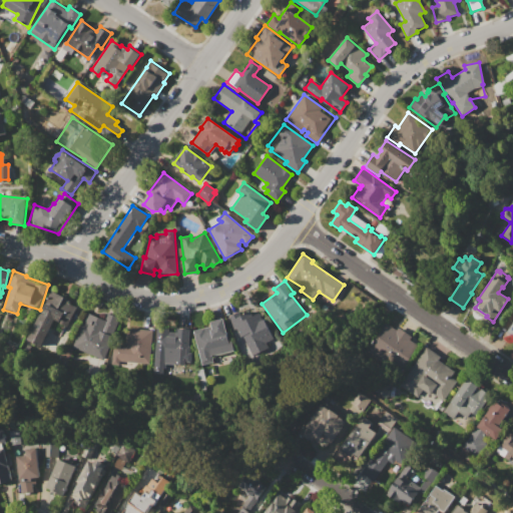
[(51,291),(69,300),(68,303),(77,308),(71,320),(63,316),(60,323),(54,320),(40,346),(27,339),(51,291)]
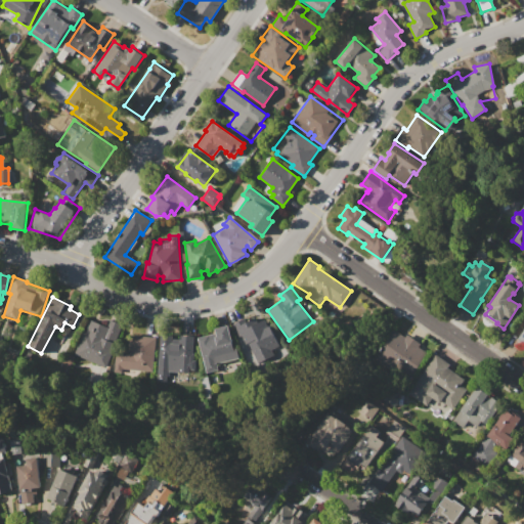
[(254,357),(250,359),(231,323),(245,317),(247,321),(255,317),(259,324),(267,319),(279,344),(254,357)]
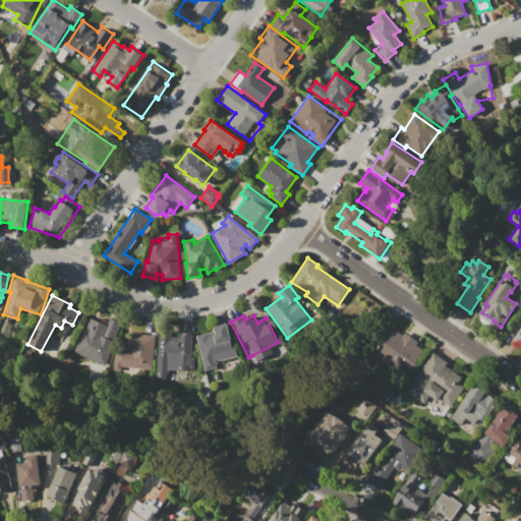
[(89,317),(106,324),(108,317),(122,324),(106,365),(73,352),(82,328),(84,329),(89,317)]
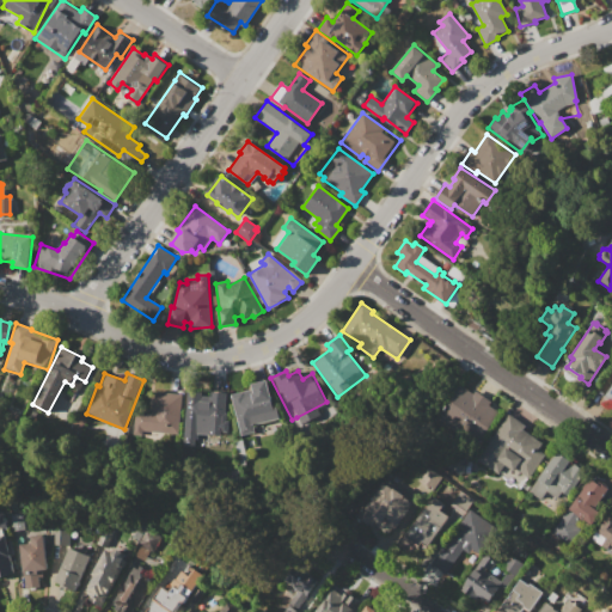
[(267,380),(276,421),(254,427),(256,433),(240,436),(230,395),(252,389),(251,384),(267,380)]
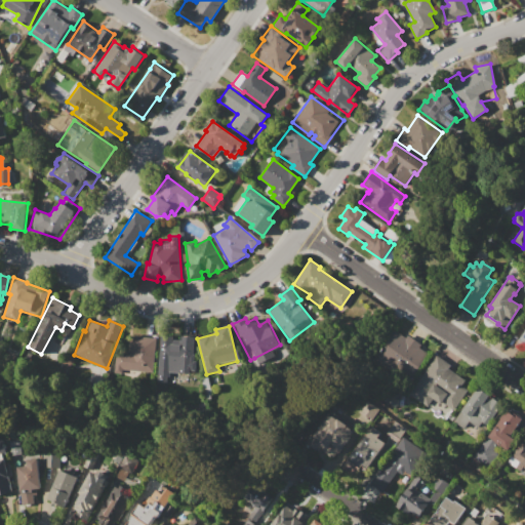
[(394,329),(406,337),(408,334),(421,344),(419,348),(428,353),(409,380),(374,357),(394,329)]
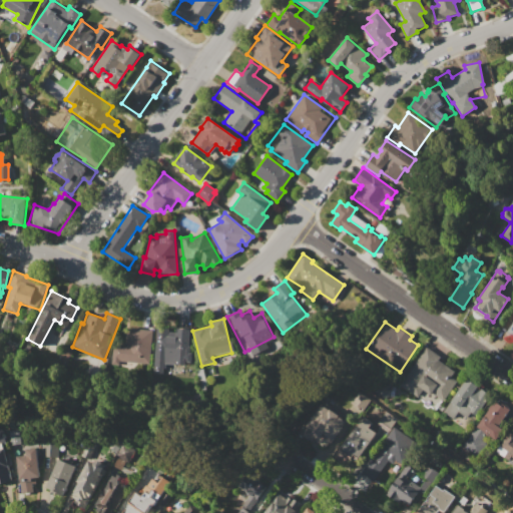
[(512,323),(512,342),(508,339),(507,341),(503,338),(512,323)]
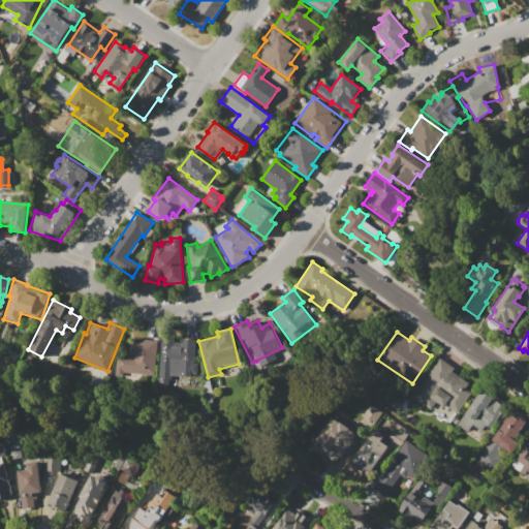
[(161,337),(174,338),(174,341),(181,342),(181,339),(195,340),(194,356),(189,355),(188,371),(179,370),(180,366),(173,365),(172,372),(158,371),(161,337)]
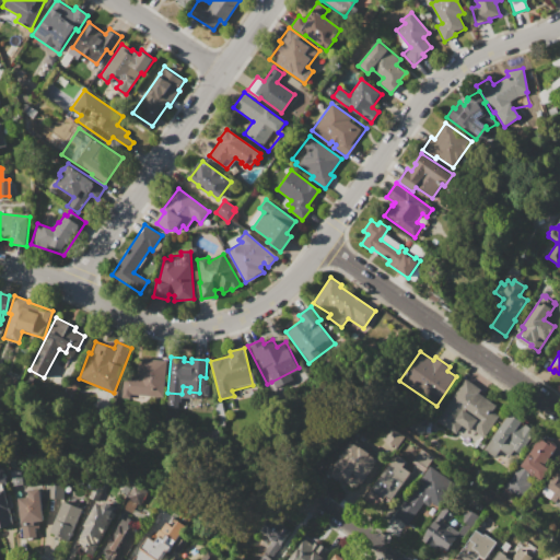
[(140,358),(166,360),(164,396),(143,395),(142,399),(121,398),(124,373),(139,374),(140,358)]
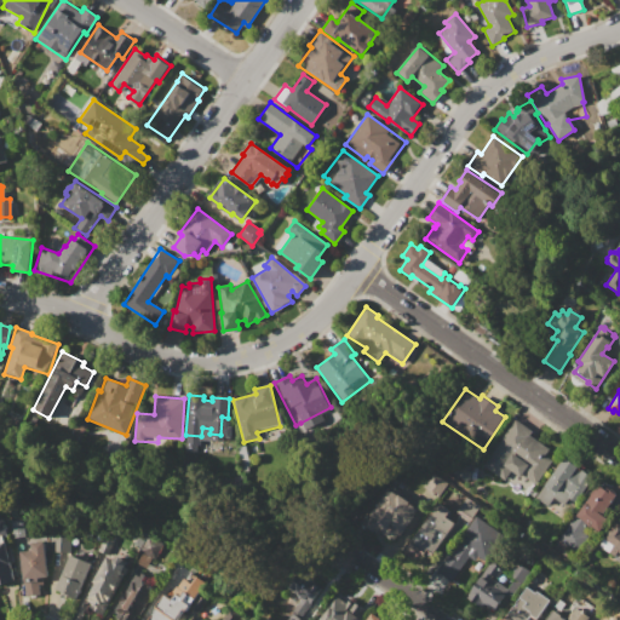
[(516,419),(533,431),(530,435),(550,448),(545,455),(552,460),(537,484),(522,476),(521,477),(511,471),(505,480),(484,466),(516,419)]
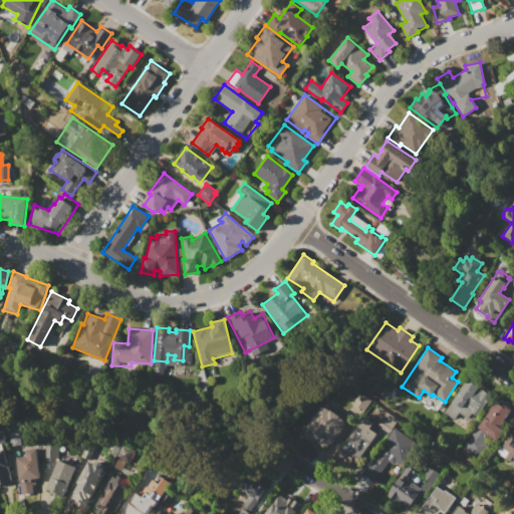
[(467,378),(484,390),(485,388),(494,394),(487,404),(486,403),(477,417),(472,413),(468,418),(459,412),(454,420),(444,413),(467,378)]
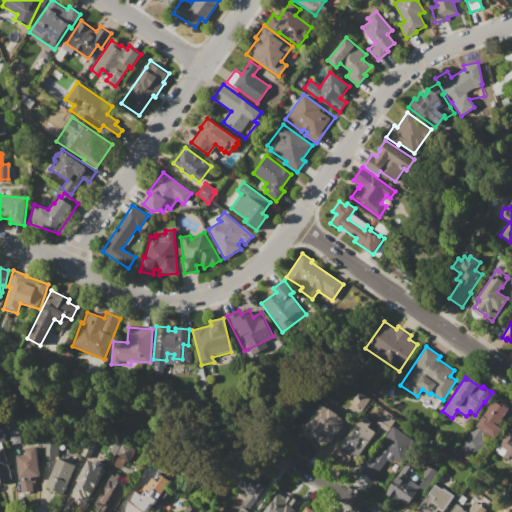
[(358,391),(370,399),(362,410),(358,408),(358,409),(353,406),(353,405),(350,402),(358,391)]
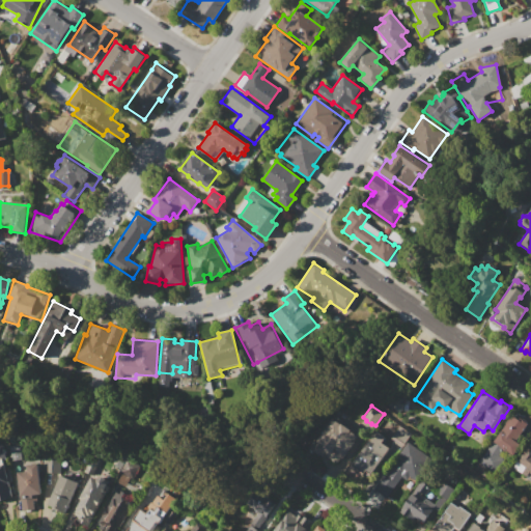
[(512,415),(518,419),(519,417),(521,418),(521,417),(527,421),(527,422),(528,423),(515,441),(521,444),(512,455),(509,453),(508,454),(502,449),(498,455),(504,459),(494,473),(478,463),(493,441),(494,441),(512,415)]
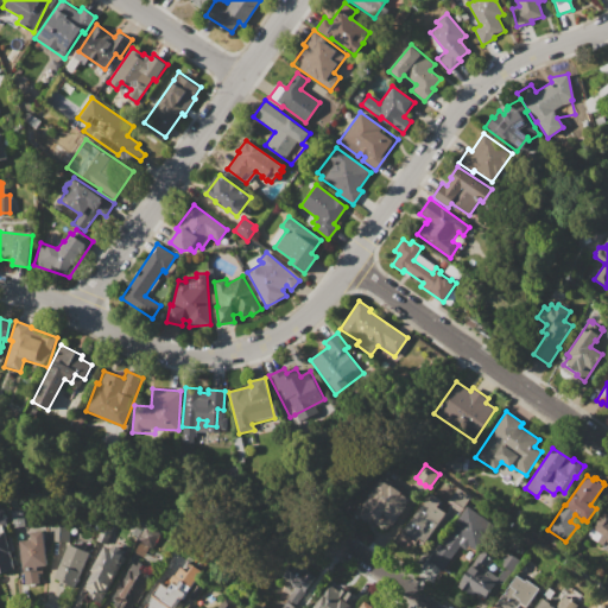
[(380,479),(390,486),(391,485),(401,492),(401,493),(410,499),(406,505),(407,505),(400,514),(392,526),(390,524),(385,530),(374,523),(373,526),(354,513),(361,501),(363,502),(377,483),(377,485),(380,479)]
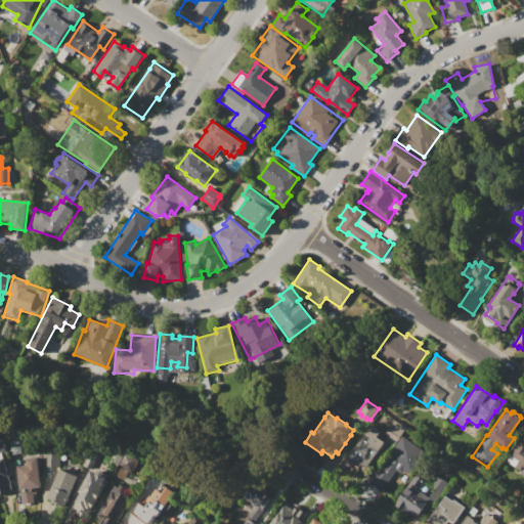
[(394,420),(406,428),(397,440),(385,433),(394,420)]
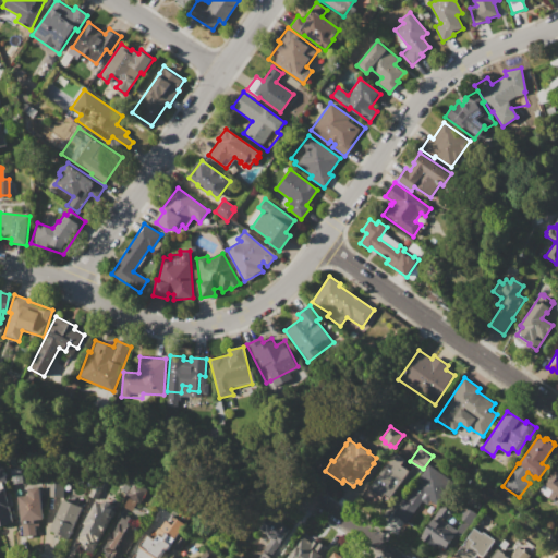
[(393,452),(404,459),(400,465),(409,471),(388,500),(383,497),(378,502),(366,494),(393,452)]
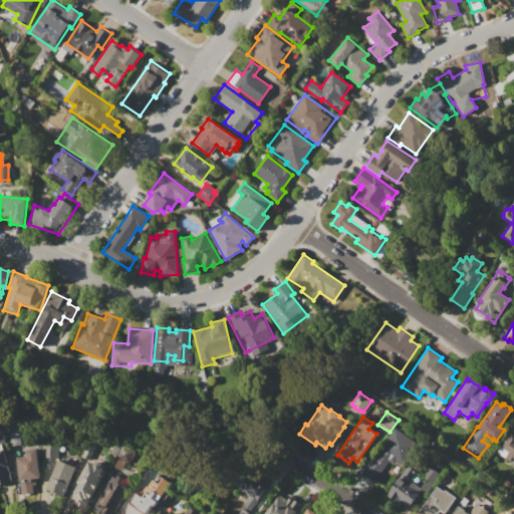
[(361,473),(370,460),(373,462),(386,444),(383,443),(396,426),(419,441),(403,465),(396,461),(394,465),(389,461),(374,482),(361,473)]
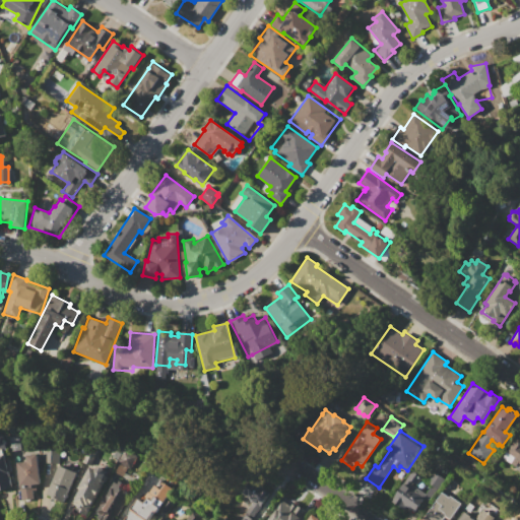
[(518,436),(519,437),(519,460),(515,466),(502,457),(506,451),(507,452),(518,436)]
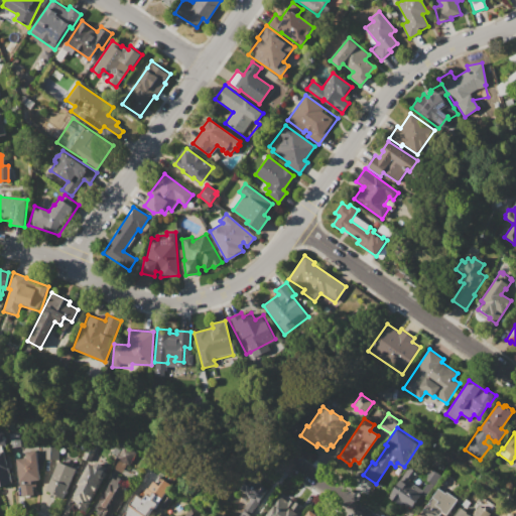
[(88,442),(97,446),(92,461),(83,457),(88,442)]
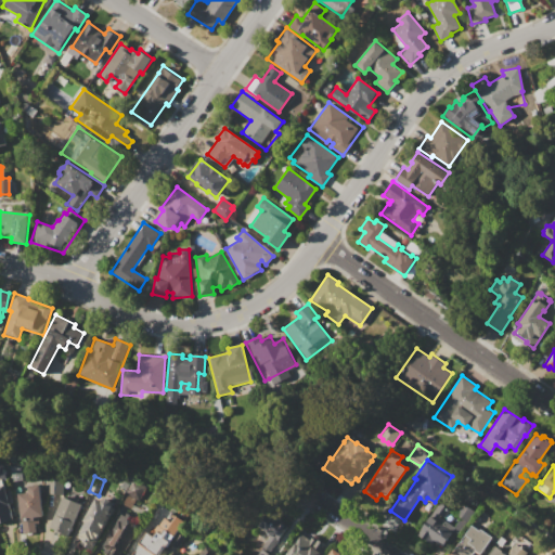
[(48,478),(63,479),(62,494),(46,492),(48,478)]
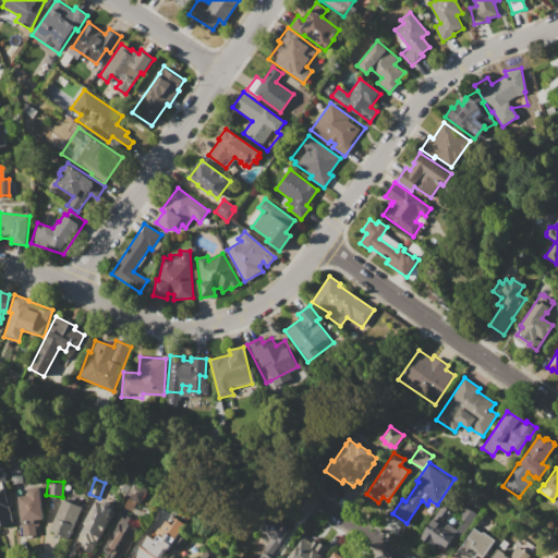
[(17,496),(29,494),(28,488),(39,487),(43,519),(37,519),(38,526),(34,526),(35,535),(23,536),(17,496)]
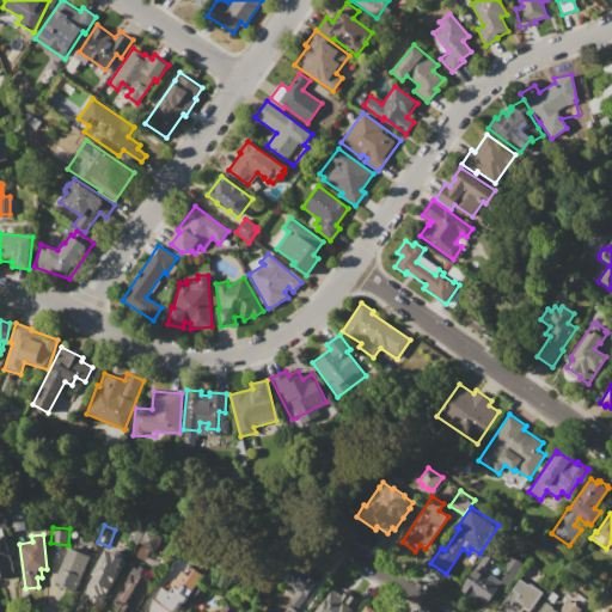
[(139,544),(144,534),(158,543),(152,552),(139,544)]
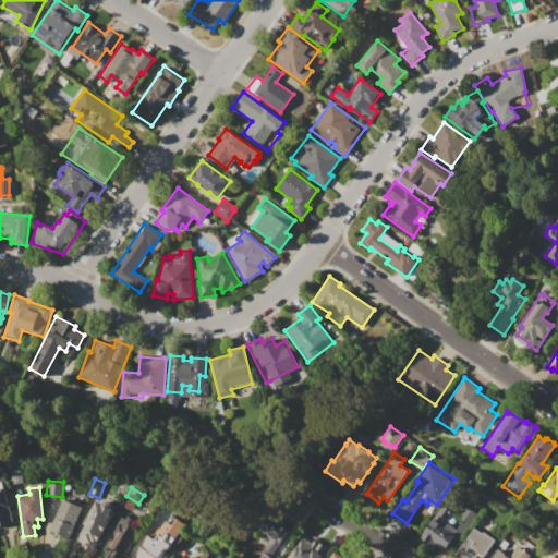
[(0,490),(4,489),(12,523),(0,525),(0,490)]
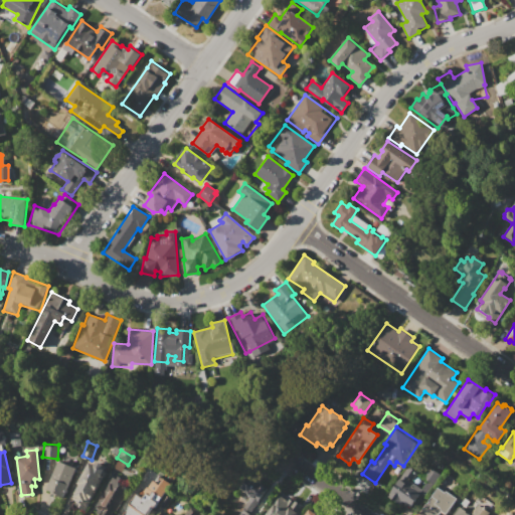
[(57,461),(75,468),(62,498),(45,490),(57,461)]
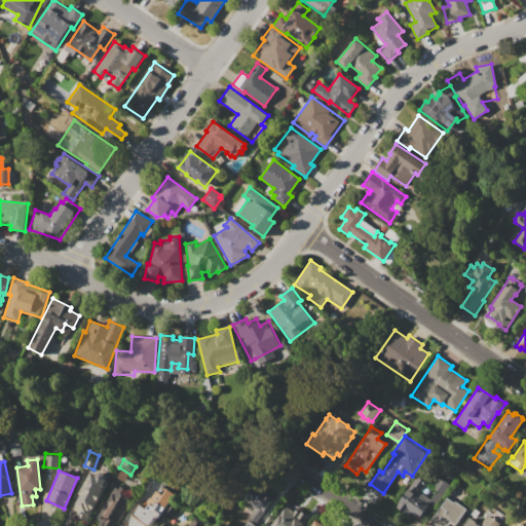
[(90,472),(96,475),(101,473),(105,475),(106,480),(109,482),(87,522),(75,516),(77,512),(71,509),(90,472)]
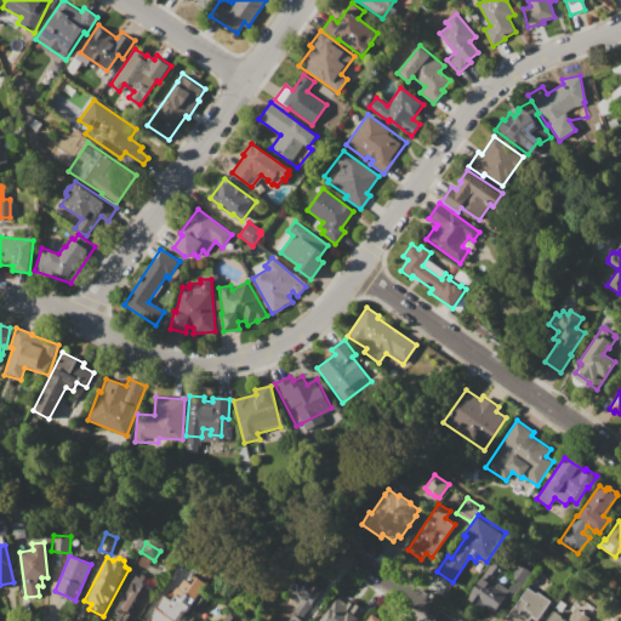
[(467,598),(491,562),(497,565),(508,573),(514,562),(530,571),(512,599),(505,594),(494,611),(485,605),(483,609),(467,598)]
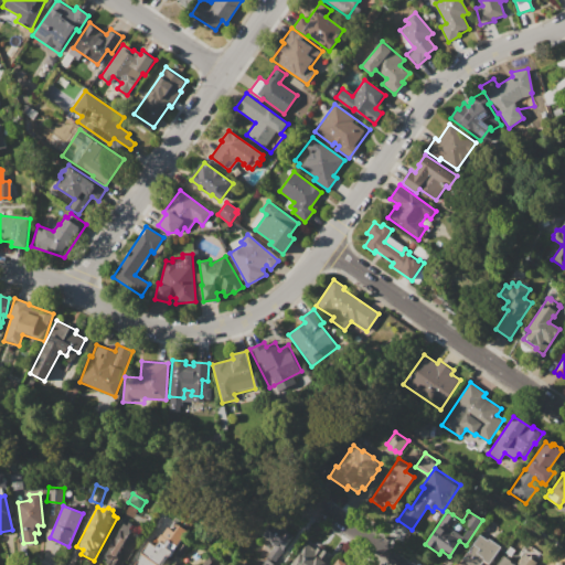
[(172,520),(189,531),(169,558),(168,557),(161,564),(134,564),(139,557),(150,542),(155,545),(172,520)]
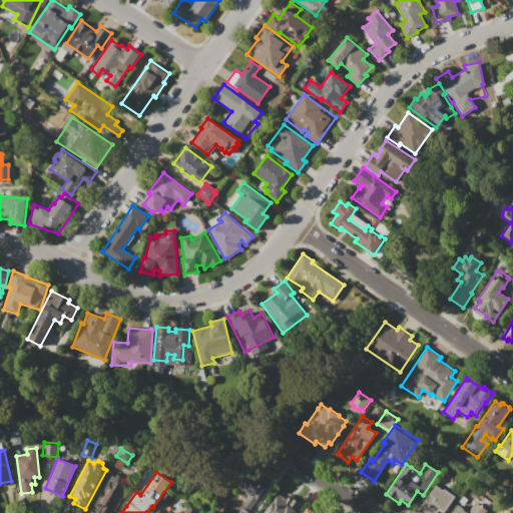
[(247,473),(257,480),(258,479),(261,481),(260,482),(267,486),(249,510),(241,505),(249,493),(238,486),(247,473)]
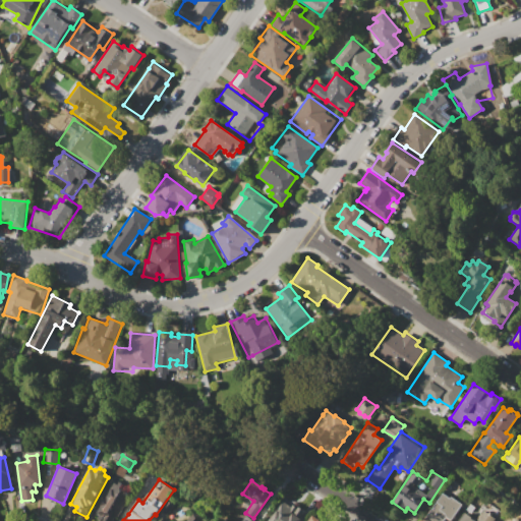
[(114,481),(118,483),(119,481),(128,486),(127,488),(130,490),(126,498),(127,499),(116,518),(115,518),(113,520),(101,520),(99,519),(100,517),(96,514),(114,481)]
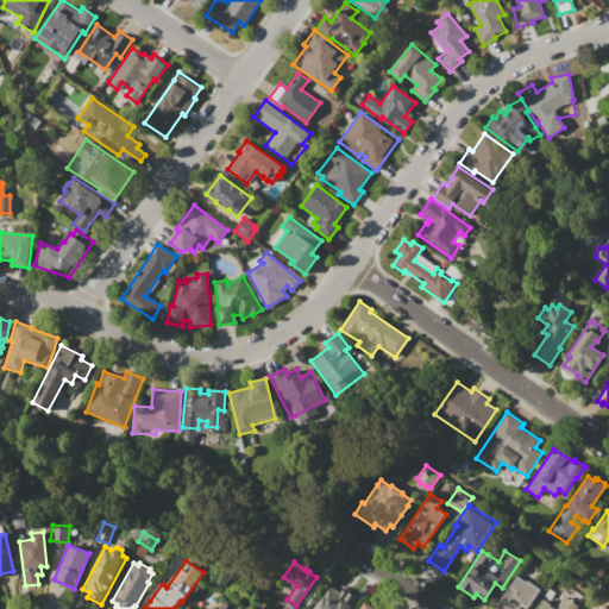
[(518,576),(532,585),(533,584),(540,589),(527,608),(521,604),(518,608),(503,608),(504,608),(498,603),(518,576)]
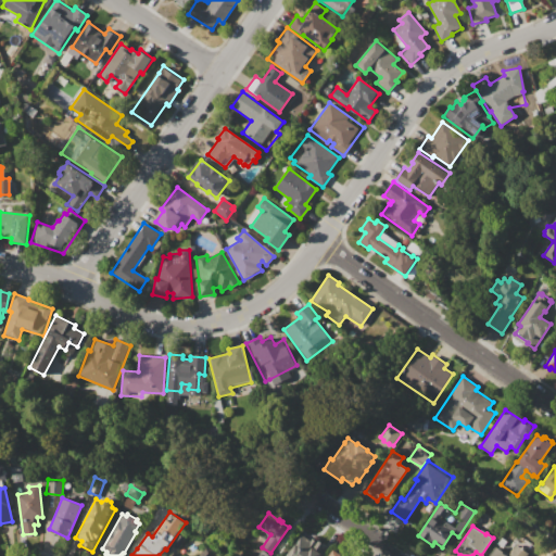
[(285,555),(302,533),(311,540),(312,539),(317,542),(318,540),(326,545),(318,555),(299,555),(298,555),(297,555),(285,555)]
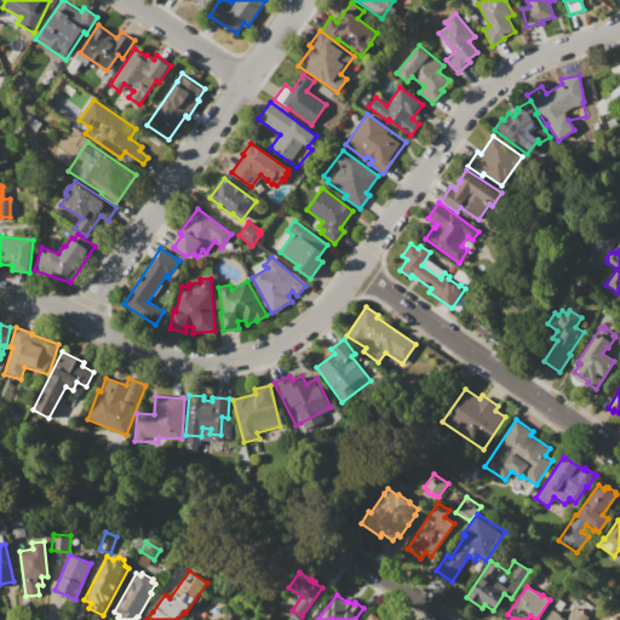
[(577,595),(595,608),(585,619),(547,619),(546,619),(554,609),(562,615),(577,595)]
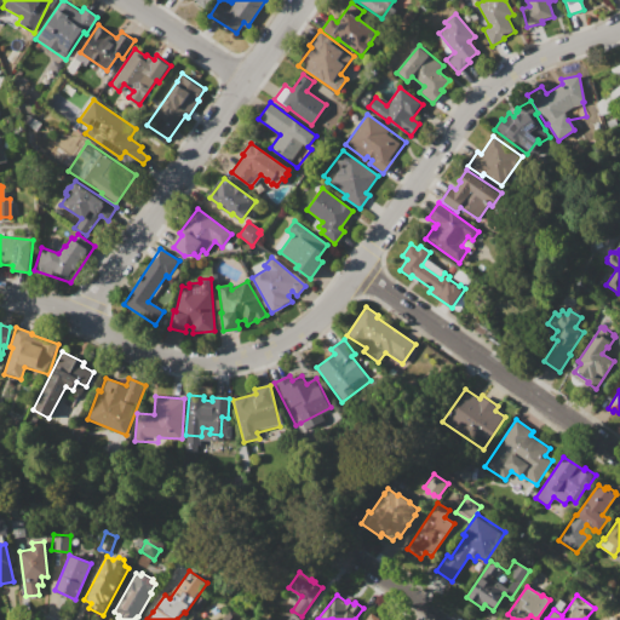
[(223,619),(231,608),(242,615),(239,619),(223,619)]
